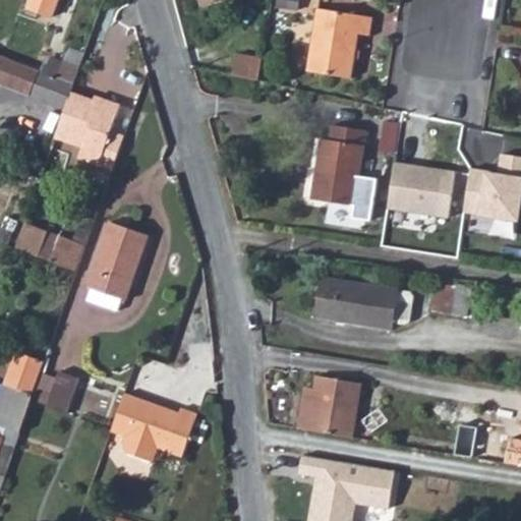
[(191,0),(195,14),(228,4),(226,0),(191,0)]
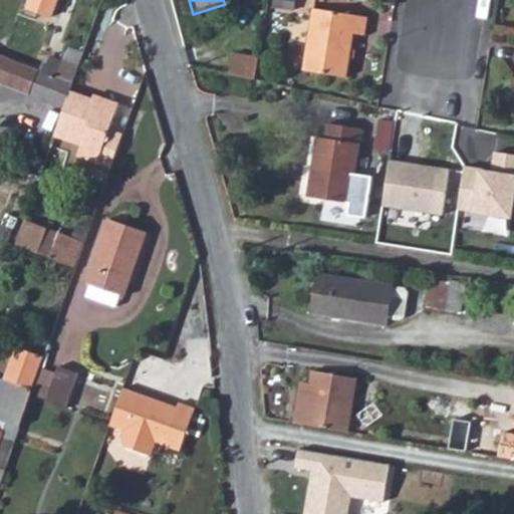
[(366,17),(311,8),(302,70),(345,78),(351,33),(363,35),(366,17)]
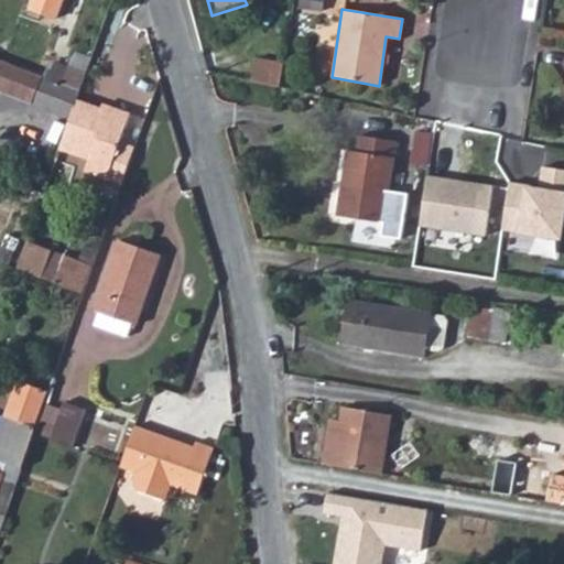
[(0,88),(54,108),(63,83),(0,57),(0,88)]
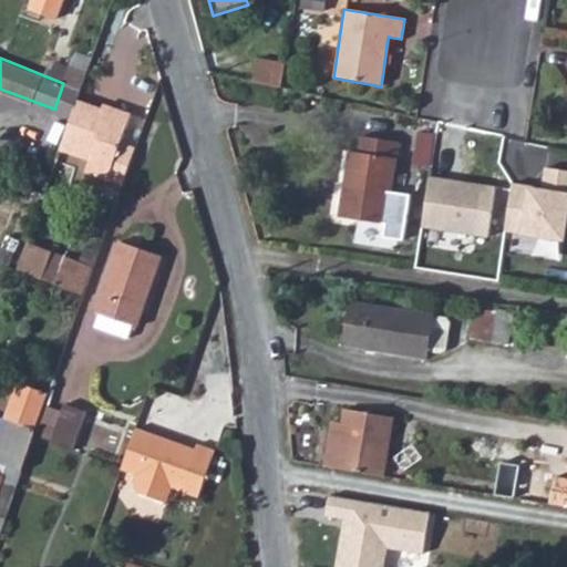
[(253,62),(246,82),(277,89),(279,68),(253,62)]
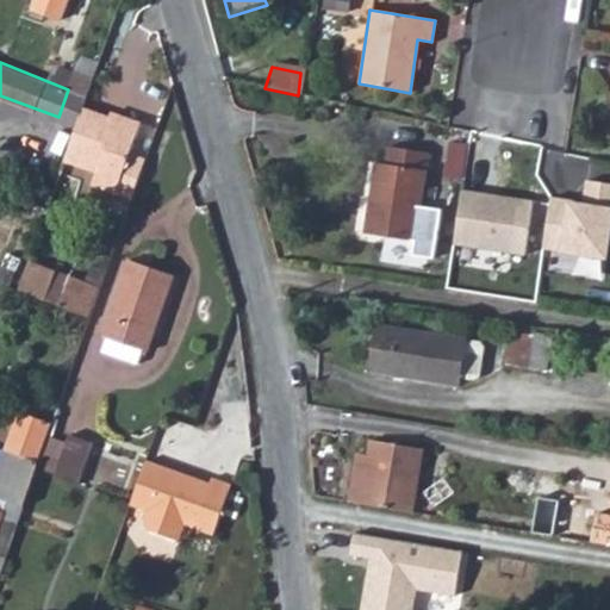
[(85,169),(132,185),(141,161),(125,154),(134,116),(114,110),(114,113),(76,101),(56,148),(91,157),(85,169)]
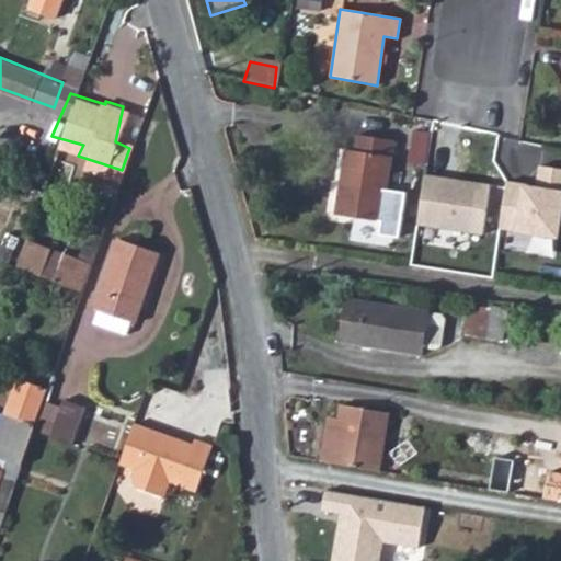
[(384,220),(389,186),(397,140),(355,134),(353,149),(345,148),(334,213),(384,220)]
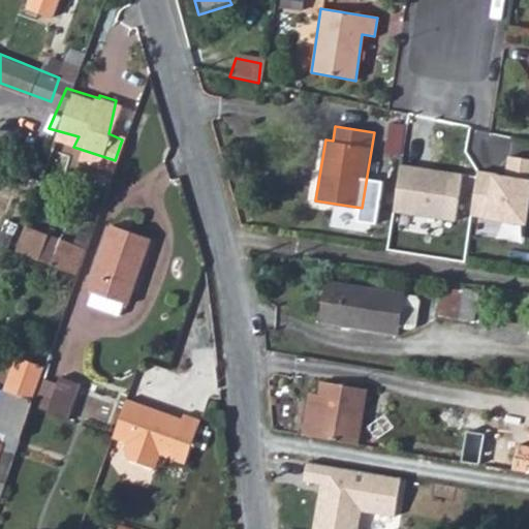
[(500,177),(471,175),(468,220),(528,224),(528,207),(528,158),(502,157),(500,177)]
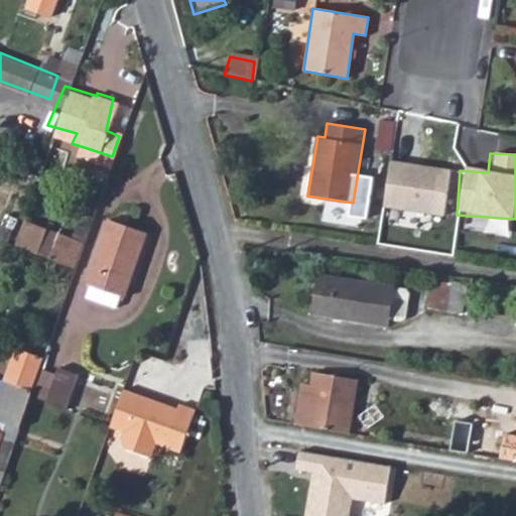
[(438,215),(444,170),(386,163),(380,208),(438,215)]
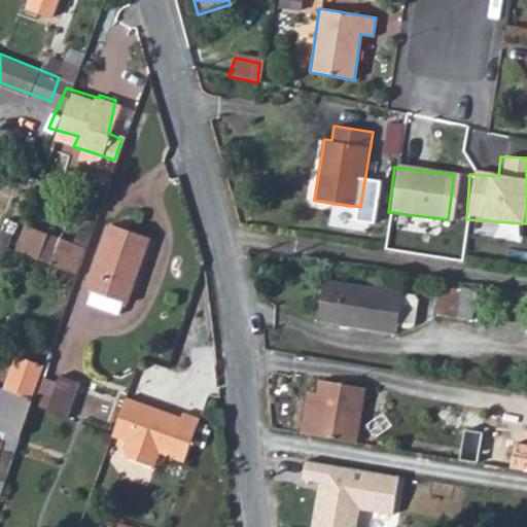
[(381,178),(365,175),(360,207),(376,210),(381,178)]
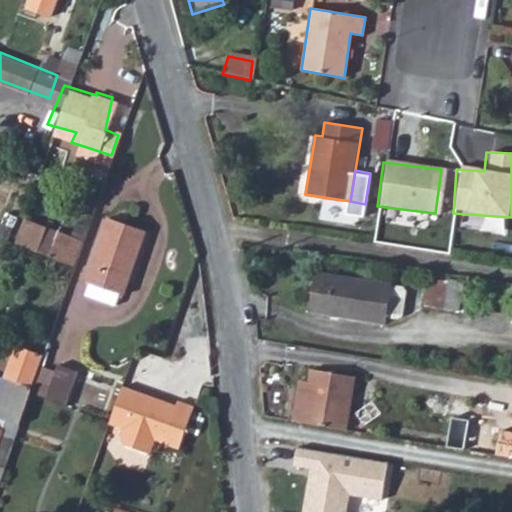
[(0,236),(29,248),(36,231),(6,219),(0,236)]
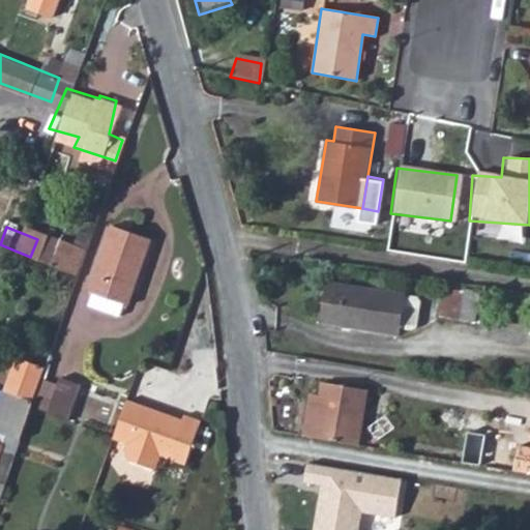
[(113,227),(91,291),(95,293),(91,304),(120,315),(124,303),(128,304),(151,240),(113,227)]
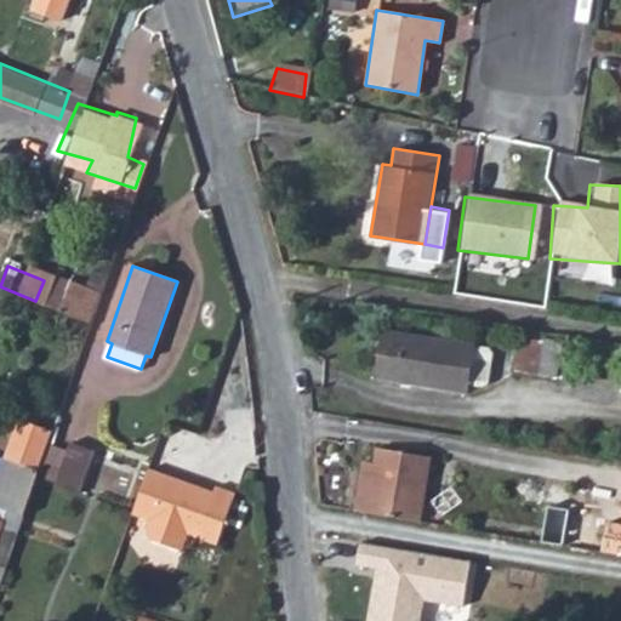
[(454,353),(360,337),(352,386),(445,402),(446,396),(460,398),(465,394),(469,366),(466,360),(453,358),(454,353)]
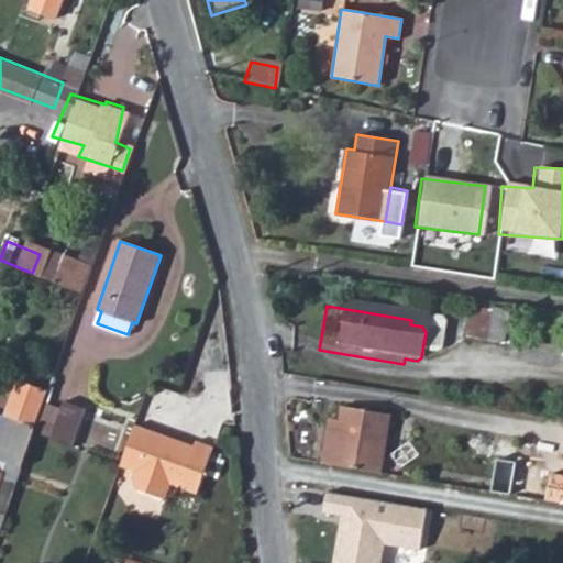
[(505,315),(454,306),(450,332),(500,340),(505,315)]
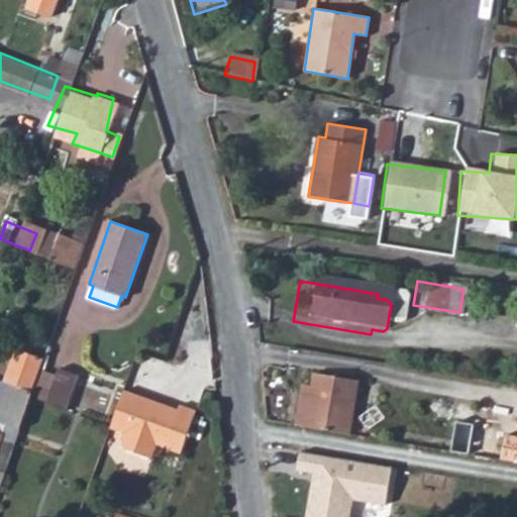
[(406,318),(408,288),(393,287),(392,317),(406,318)]
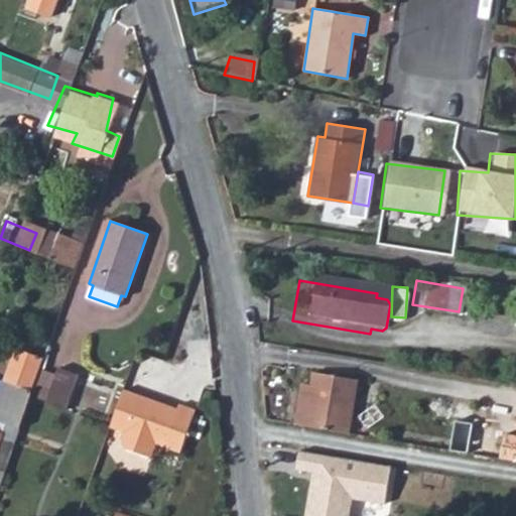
[(18,384),(38,391),(48,360),(21,352),(12,382),(18,384)]
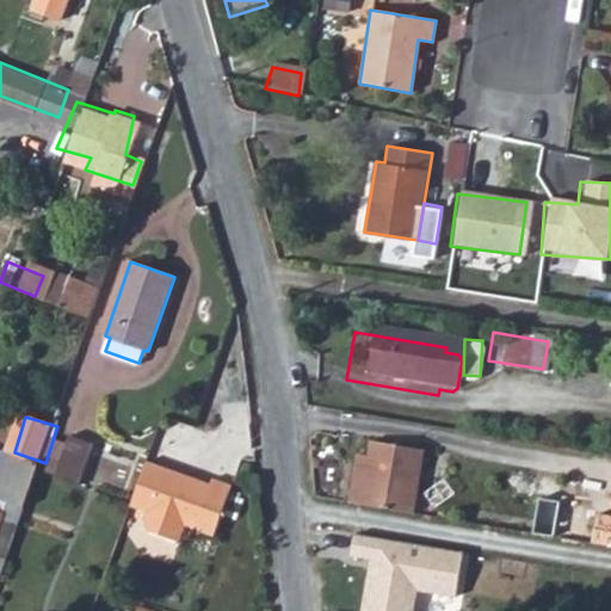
[(409,436),(351,426),(347,443),(339,443),(331,493),(396,501),(409,436)]
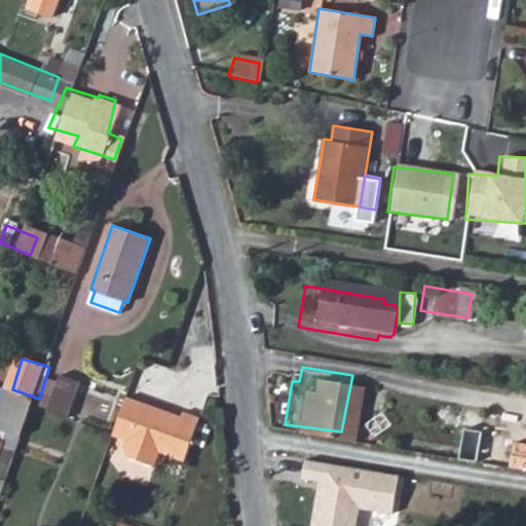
[(0,424),(0,429),(6,431),(19,391),(12,389),(0,424)]
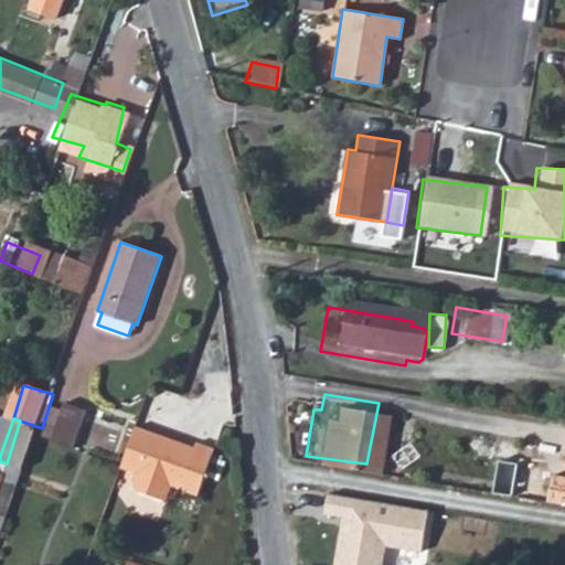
[(29,470),(40,437),(42,428),(20,420),(7,464),(29,470)]
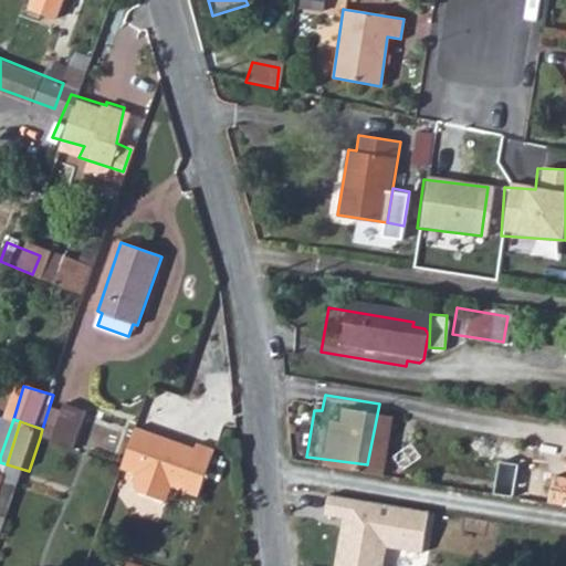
[(176,498),(192,443),(174,438),(171,448),(114,427),(101,471),(116,475),(117,486),(126,495),(143,501),(148,500),(154,488),(176,498)]
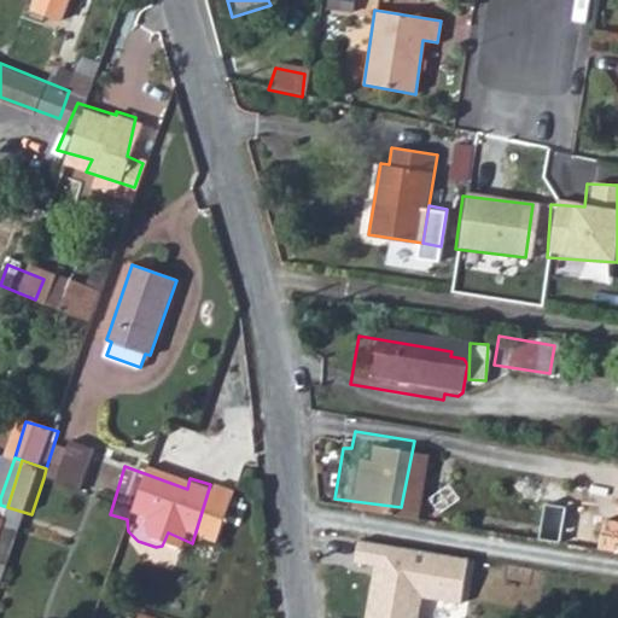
[(4,518),(0,529),(0,551),(11,522),(4,518)]
